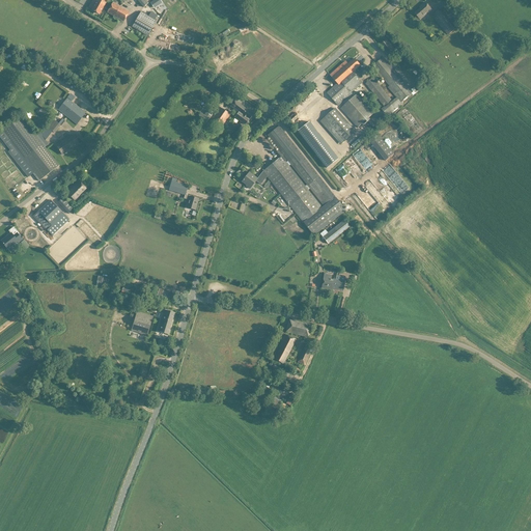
[(92,0),(89,6),(92,8),(92,10),(100,15),(107,1),(110,3),(111,0),(92,0)]
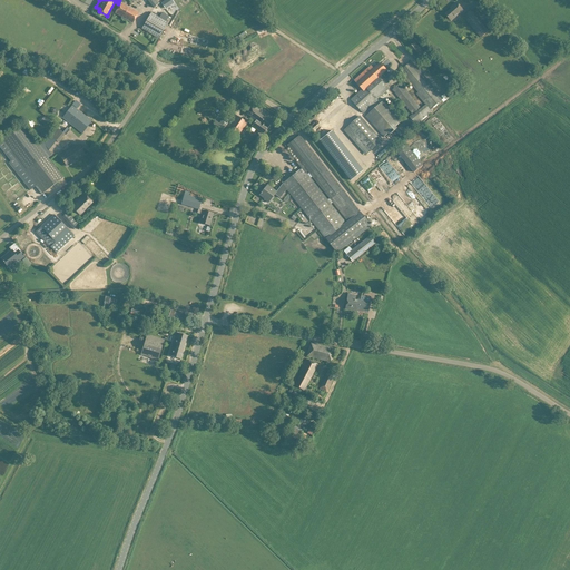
[(445,15),(451,21),(464,11),(457,2),(450,8),(451,9),(445,15)]
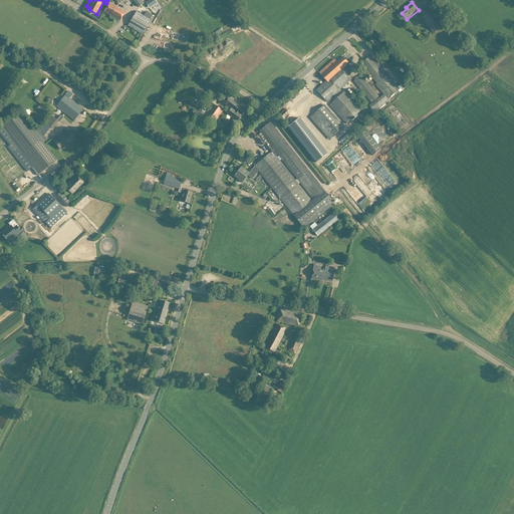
[(109,3),(106,8),(104,12),(119,21),(125,12),(109,3)]
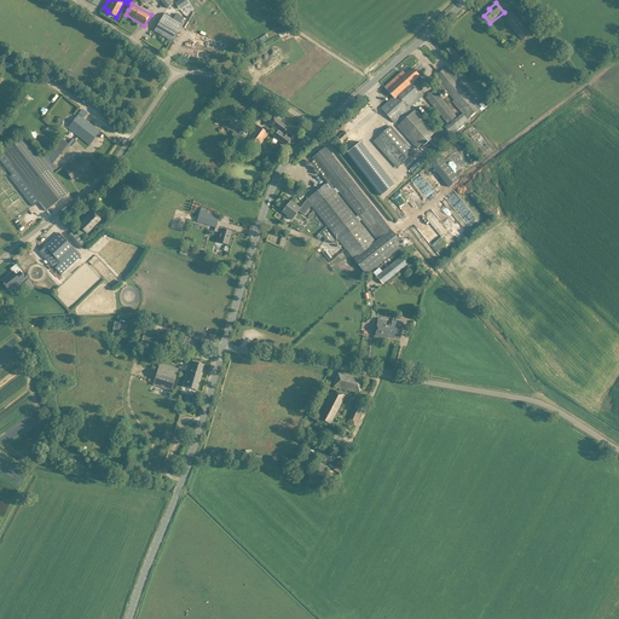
[(531,28),(526,23),(528,21),(525,16),(522,18),(515,10),(503,18),(522,41),(537,29),(533,25),(531,28)]
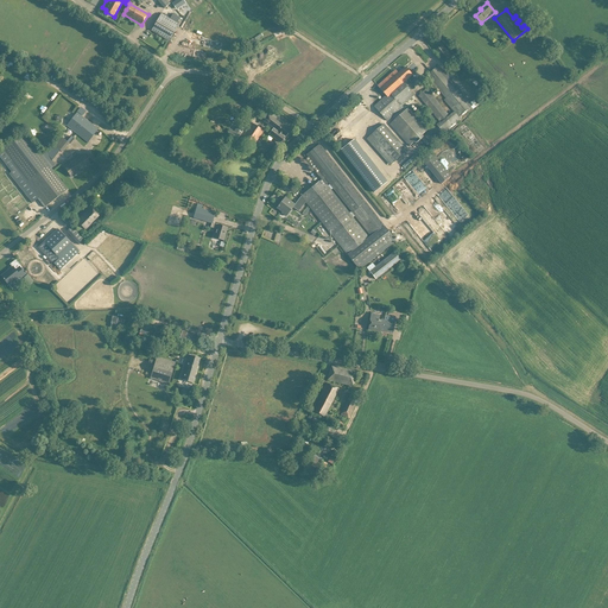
[(169,40),(172,36),(178,25),(168,18),(169,17),(163,13),(160,14),(151,31),(169,40)]
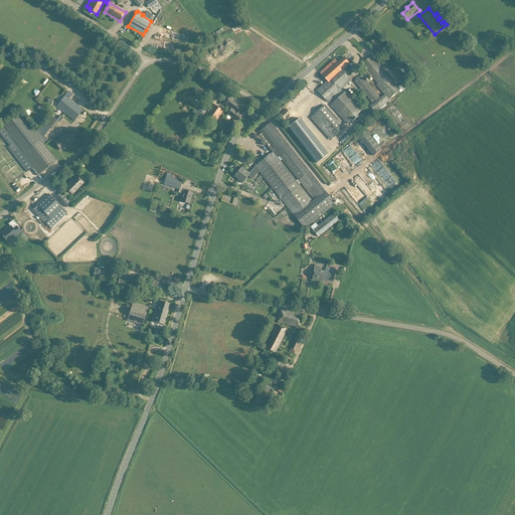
[(179,13),(166,23),(170,28),(183,19),(179,13)]
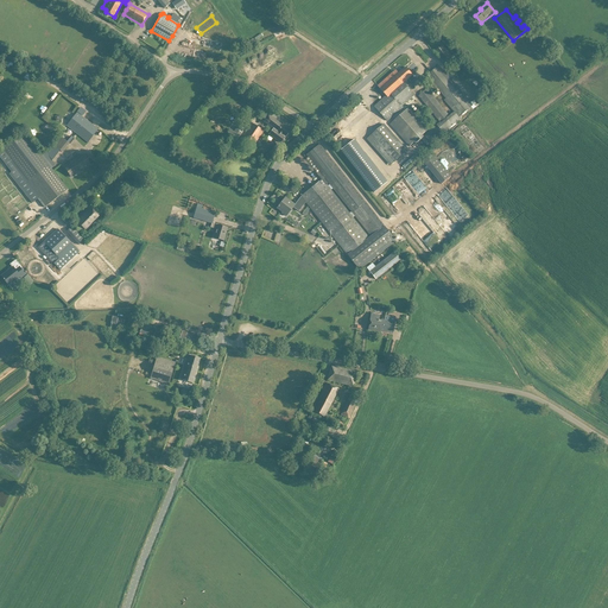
[(451,56),(447,50),(443,45),(436,52),(444,62),(451,56)]
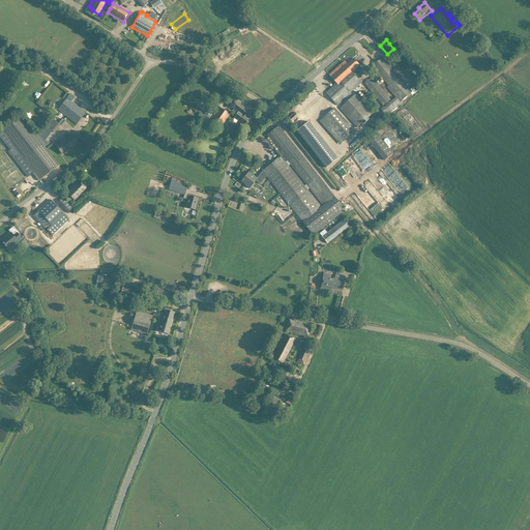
[(158,41),(156,50),(165,52),(167,43),(158,41)]
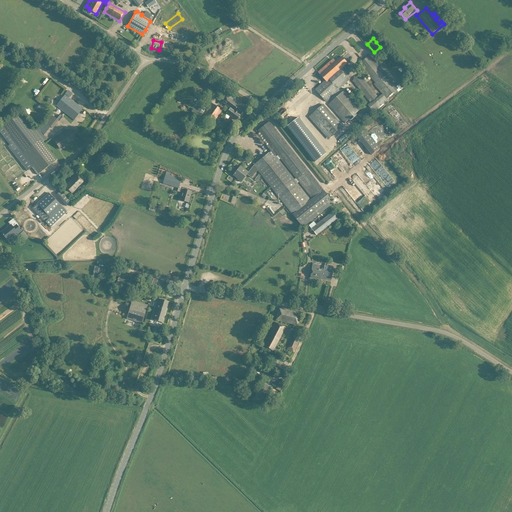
[(397,90),(369,56),(360,64),(365,70),(352,81),(356,85),(371,103),(368,105),(368,106),(355,117),(361,124),(376,111),(376,110),(388,101),(387,99),(397,90)]
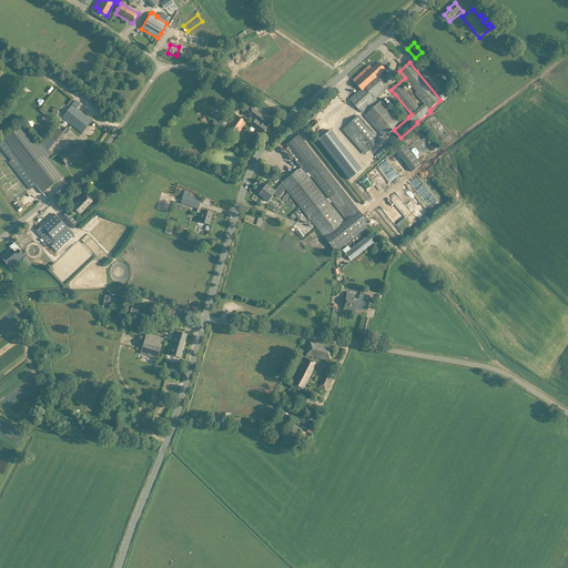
[(369,66),(353,80),(361,90),(350,100),(362,113),(376,101),(375,100),(387,89),(377,78),(379,77),(378,77),(385,70),(379,63),(373,69),(369,66)]
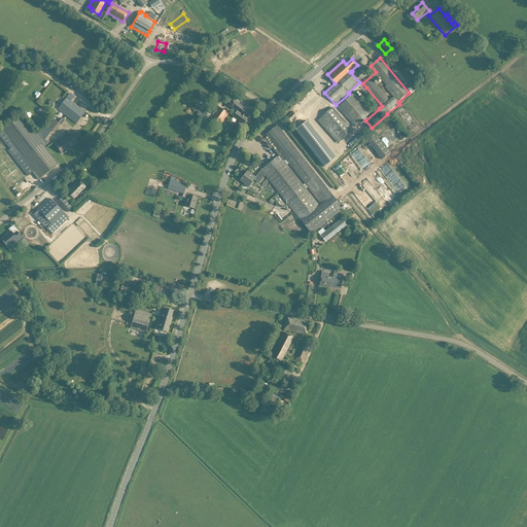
[(323,74),(320,76),(326,84),(329,81),(323,74)]
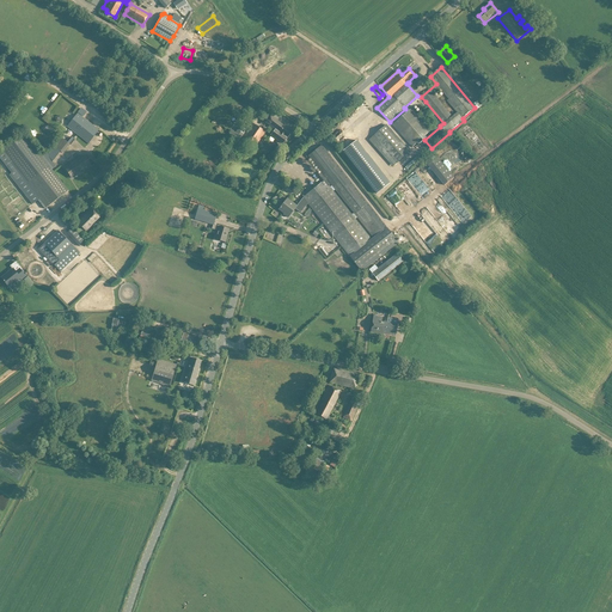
[(495,95),(488,87),(482,92),(488,99),(495,95)]
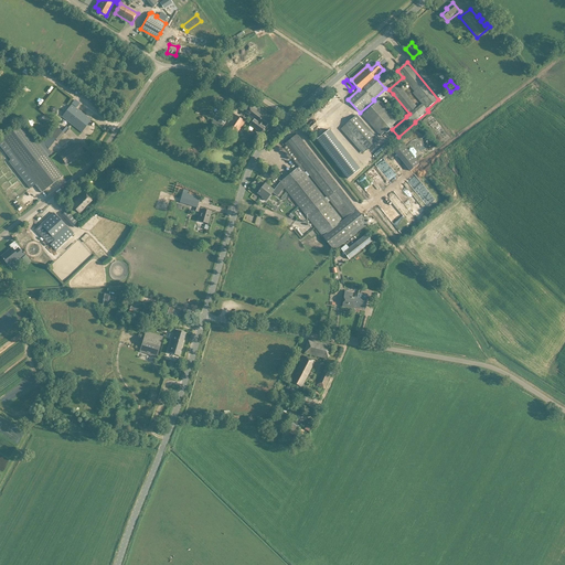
[(382,99),(363,116),(381,136),(385,131),(386,134),(394,127),(393,126),(400,119),(382,99)]
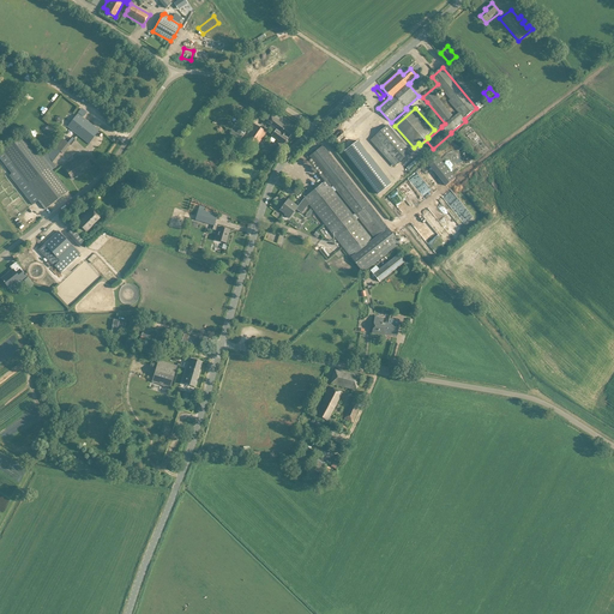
[(67,127),(70,128),(77,134),(89,144),(100,131),(82,116),(83,115),(79,113),(67,127)]
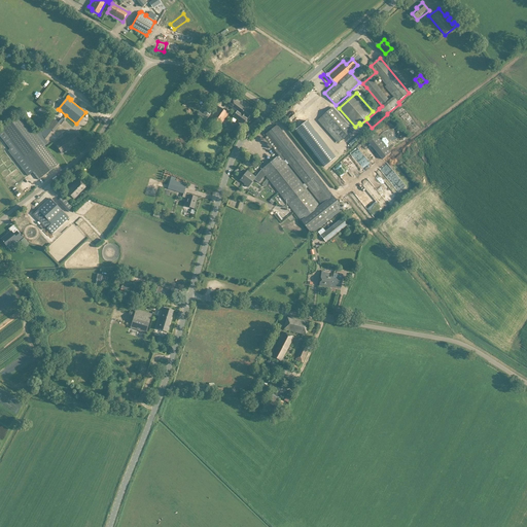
[(209,105),(205,112),(210,115),(214,108),(209,105)]
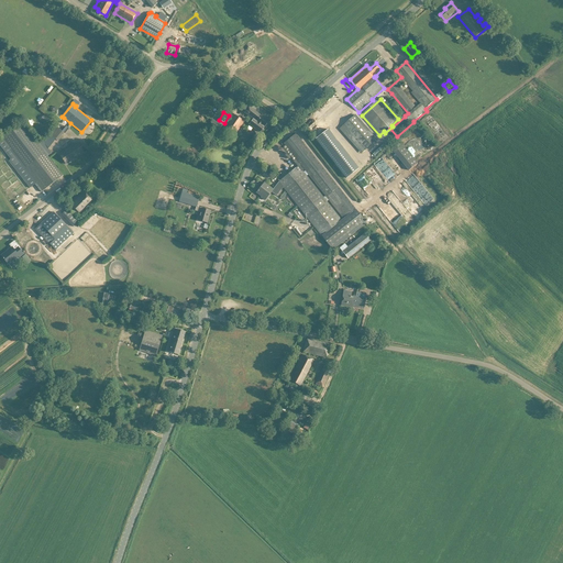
[(322,112),(305,125),(316,139),(346,178),(359,168),(328,130),(332,127),(322,112)]
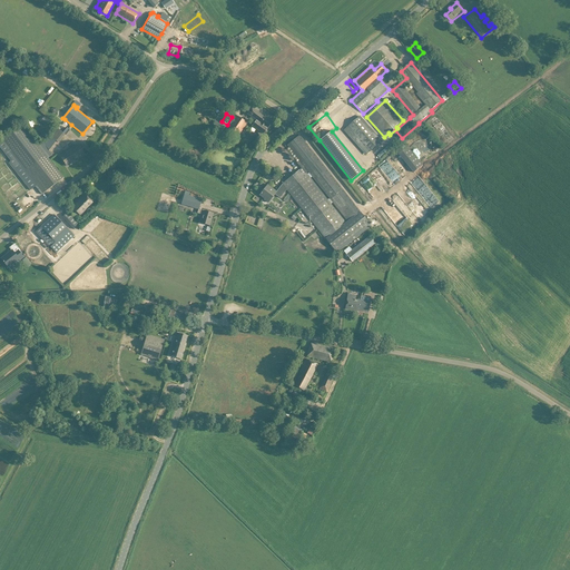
[(225,130),(236,138),(246,123),(235,115),(225,130)]
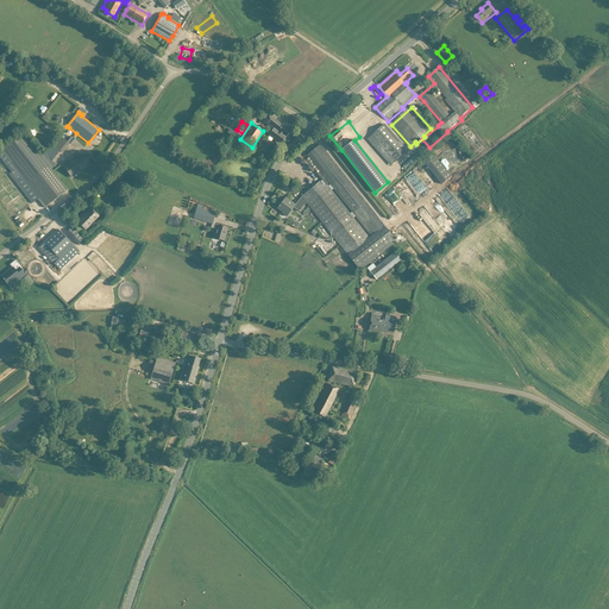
[(48,124),(43,130),(48,133),(52,129),(48,124)]
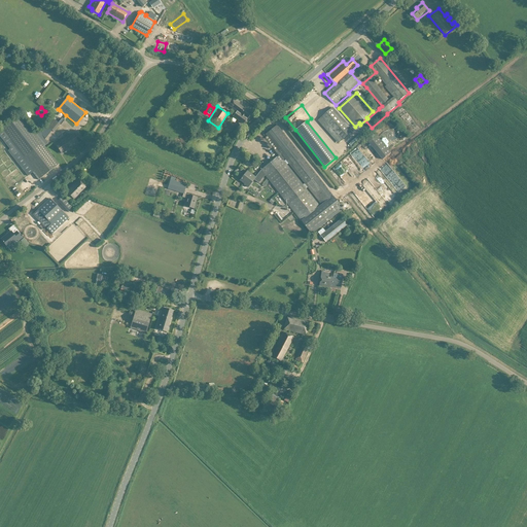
[(332,108),(322,117),(342,140),(353,131),(332,108)]
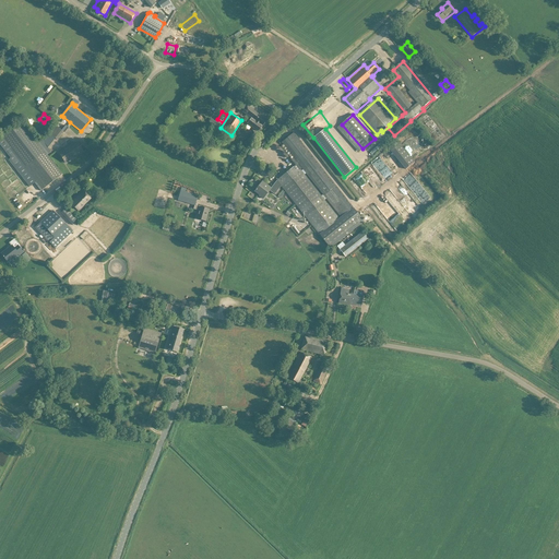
[(0,144),(11,158),(9,161),(30,187),(34,182),(42,191),(62,175),(22,123),(0,141),(0,144)]
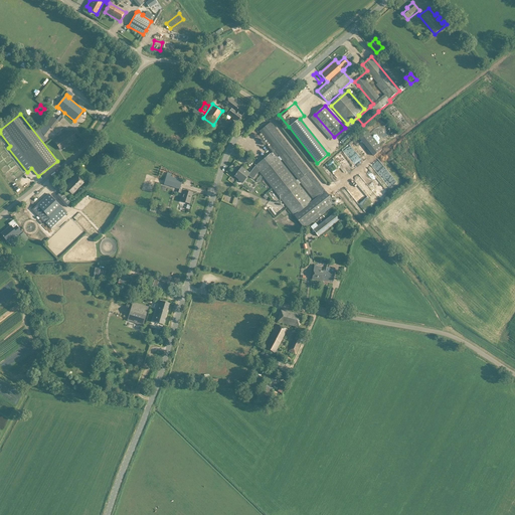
[(52,129),(58,121),(52,116),(46,124),(52,129)]
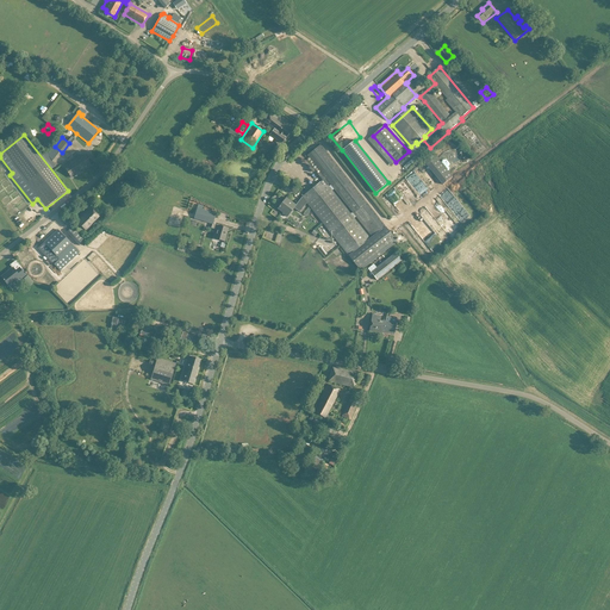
[(45,138),(38,142),(42,149),(49,145),(45,138)]
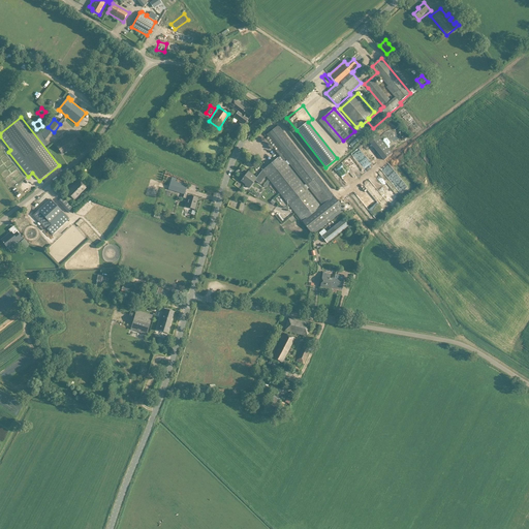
[(258,184),(266,175),(313,235),(344,210),(278,126),(267,134),(278,149),(275,151),(280,157),(261,170),(256,178),(248,172),(243,179),(242,180),(241,181),(246,185),(245,185),(249,188),(255,181),(258,184)]
